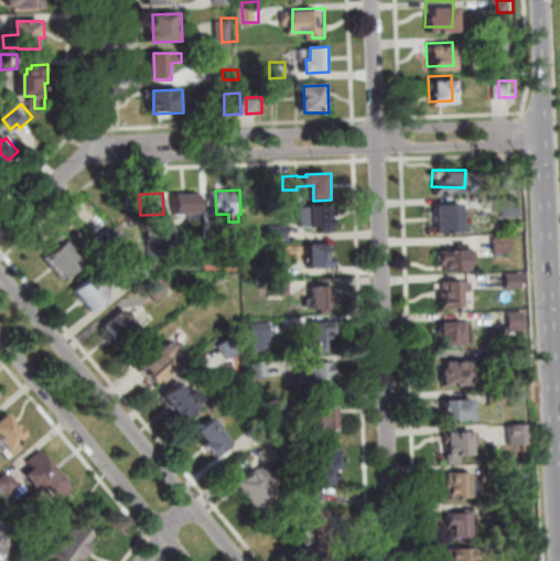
[(202,193),(203,220),(195,220),(194,212),(180,212),(179,194),(202,193)]
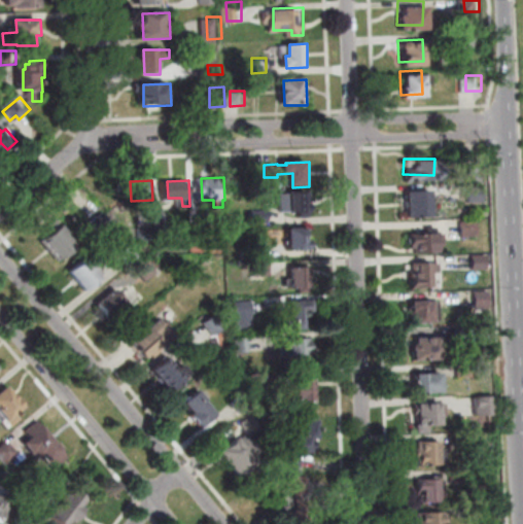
[(488,183),(487,201),(472,201),(472,183),(488,183)]
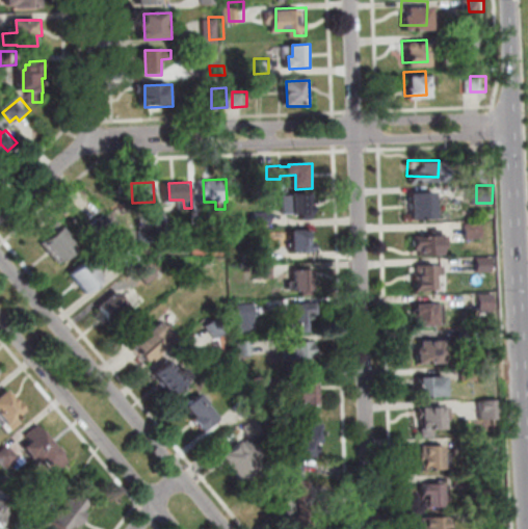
[(432,187),(432,214),(406,215),(405,188),(432,187)]
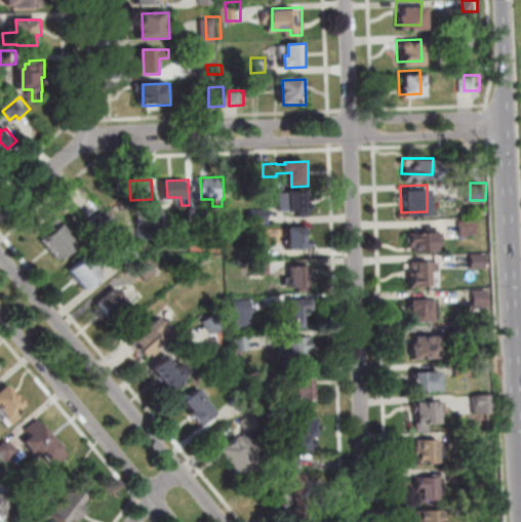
[(284,210),(283,192),(310,191),(310,210),(292,211),(292,210),(284,210)]
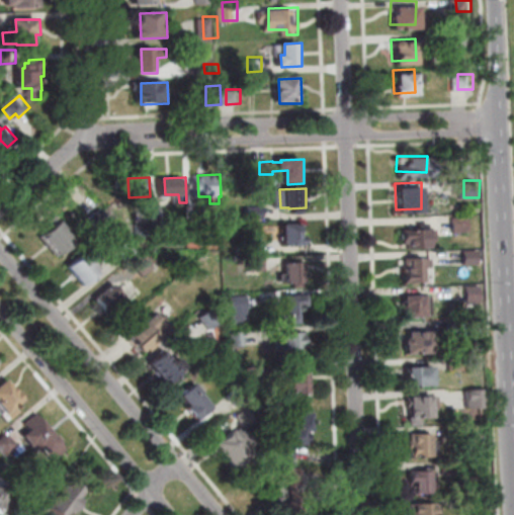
[(266,203),(267,217),(254,217),(254,203),(266,203)]
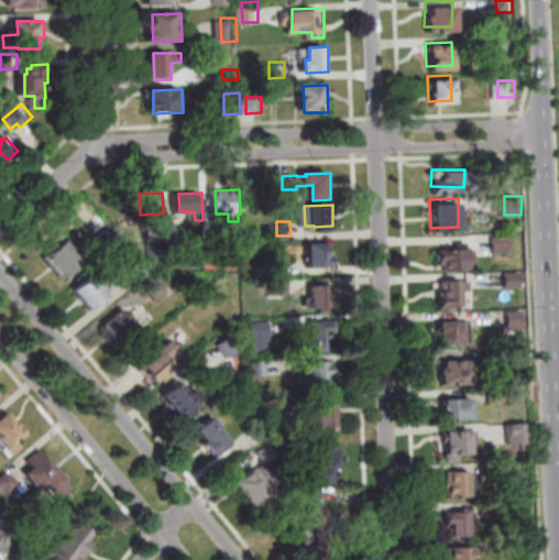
[(101,237),(117,224),(127,237),(111,249),(101,237)]
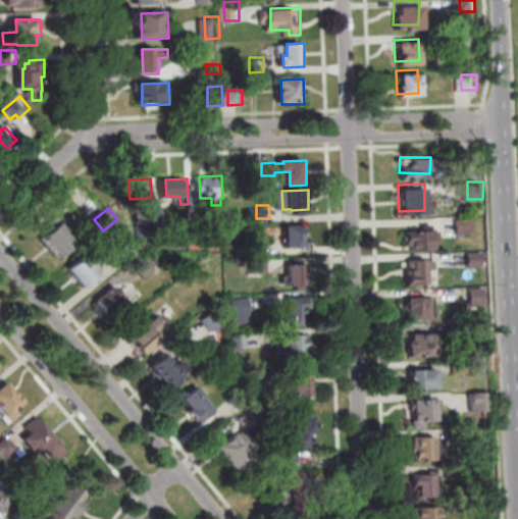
[(476,217),(477,231),(460,232),(459,218),(476,217)]
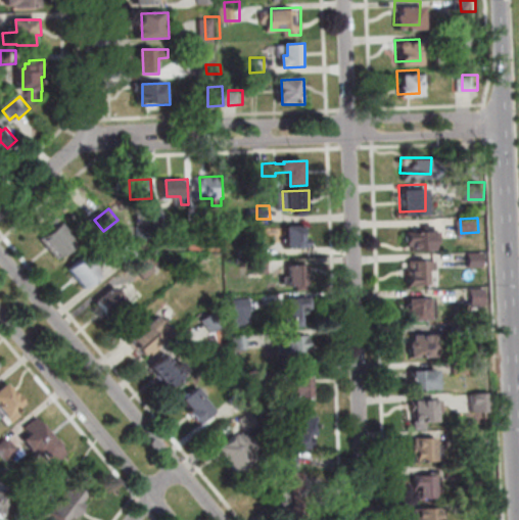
[(431,222),(431,245),(408,244),(408,221),(431,222)]
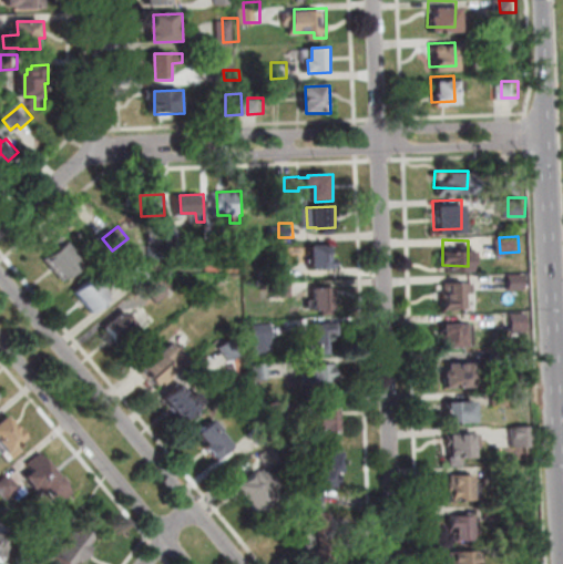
[(67,280),(49,258),(71,241),(89,263),(67,280)]
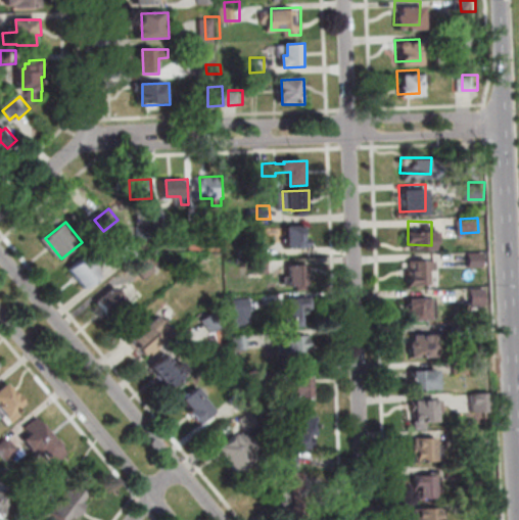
[(157,224),(158,238),(142,239),(141,225),(157,224)]
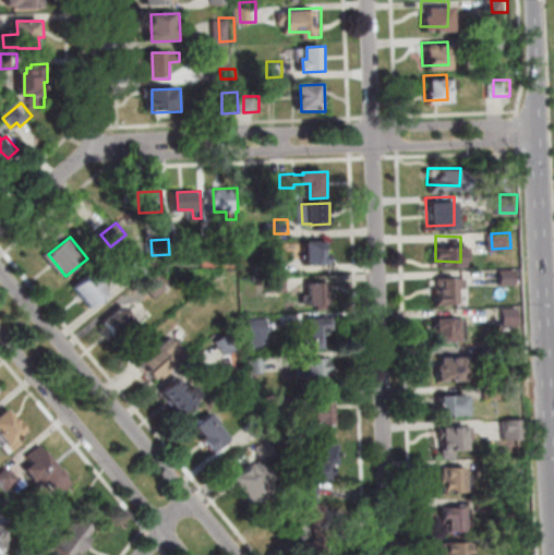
[(184,240),(184,254),(170,254),(169,240),(184,240)]
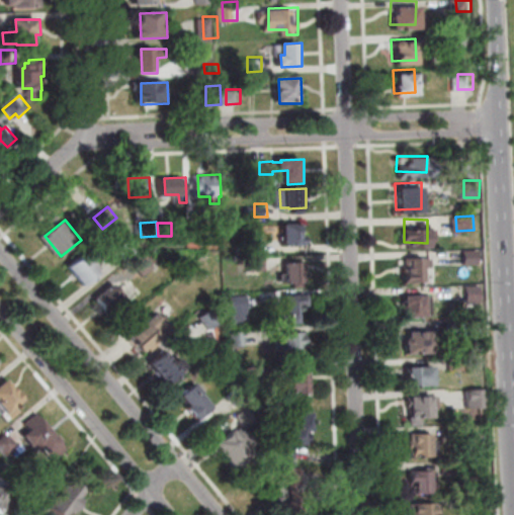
[(286,246),(285,226),(304,225),(305,234),(307,234),(308,245),(286,246)]
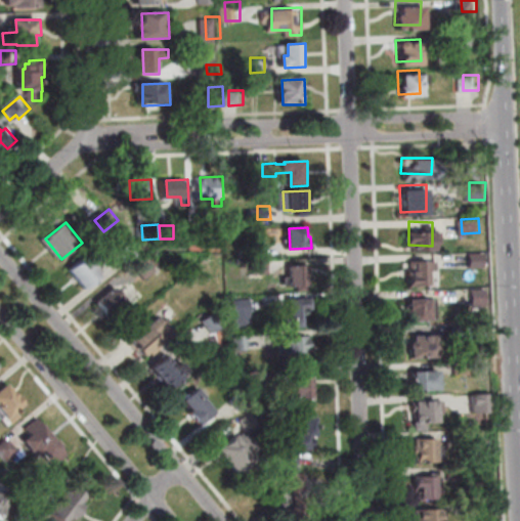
[(271,244),(272,257),(258,257),(258,244),(271,244)]
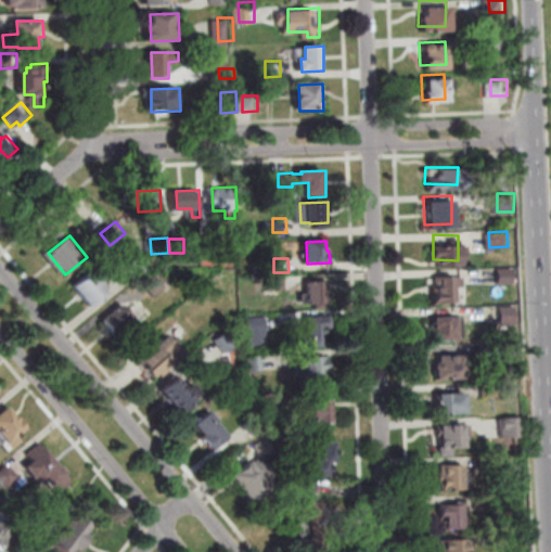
[(517,267),(519,282),(502,282),(501,268),(517,267)]
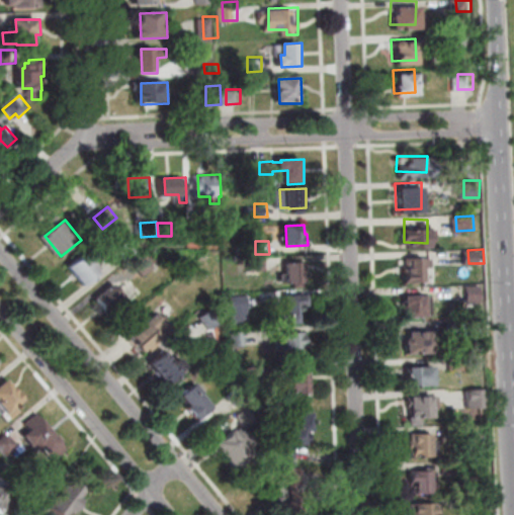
[(158,266),(149,274),(138,261),(148,253),(158,266)]
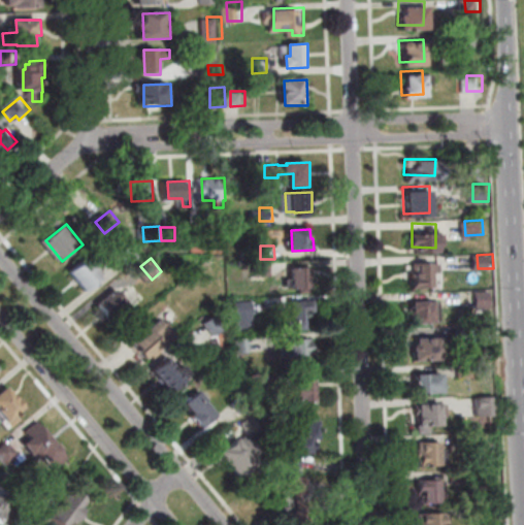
[(105,279),(89,292),(73,272),(89,259),(105,279)]
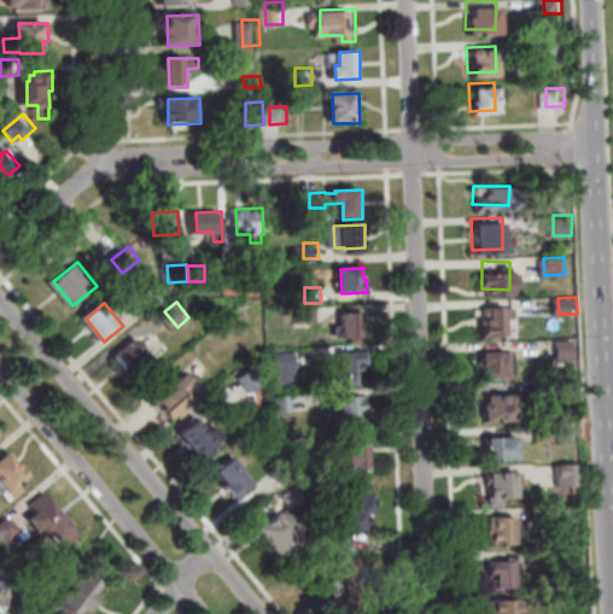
[(502,304),(503,327),(476,328),(476,305),(502,304)]
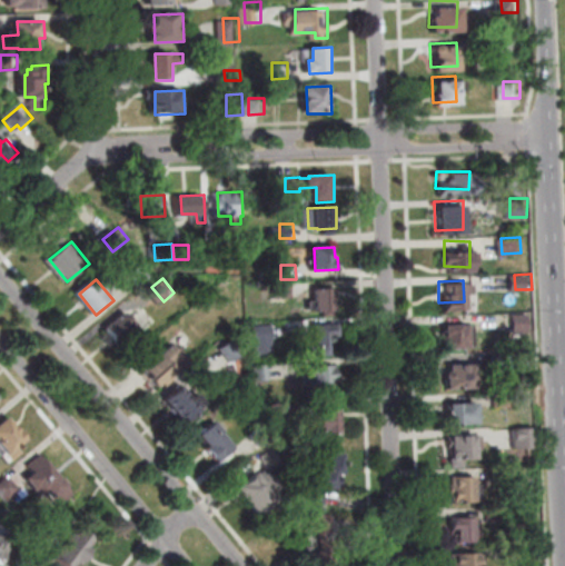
[(278,283),(297,281),(297,295),(279,295),(278,283)]
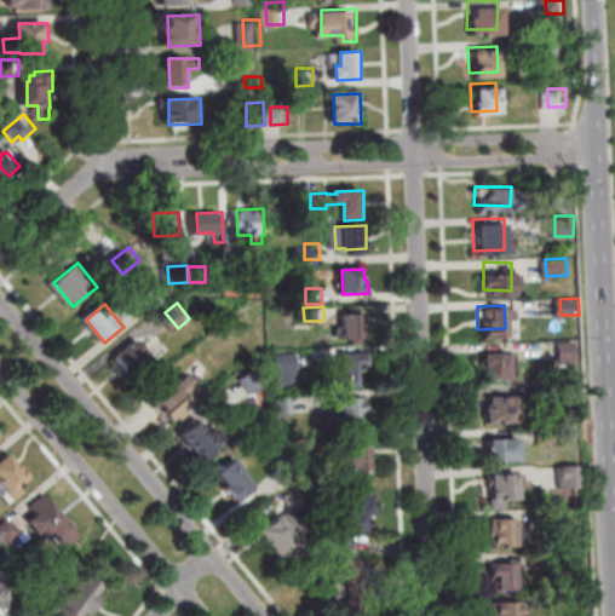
[(371,311),(371,340),(348,341),(346,312),(371,311)]
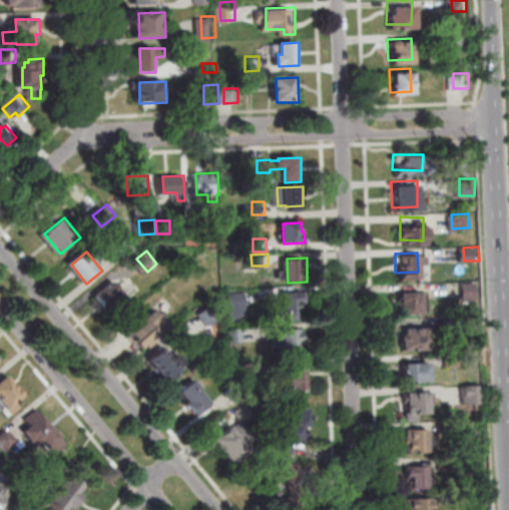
[(480,281),(480,291),(465,292),(465,281),(480,281)]
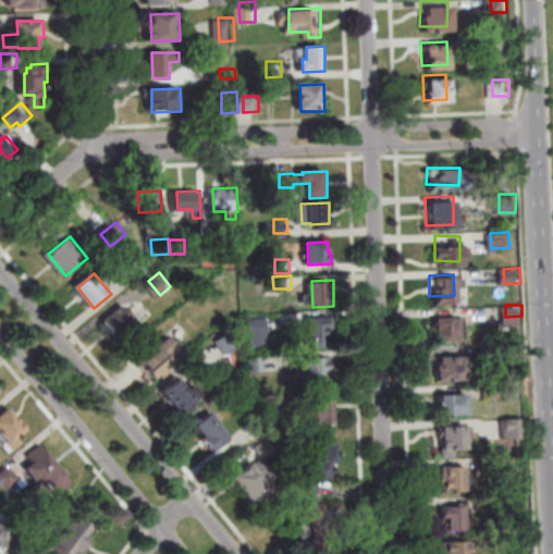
[(126,306),(144,327),(124,342),(107,321),(126,306)]
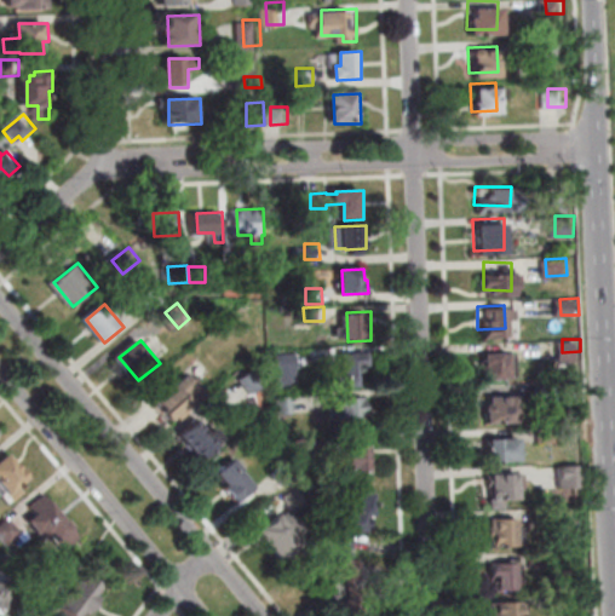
[(506,349),(507,372),(481,373),(480,349),(506,349)]
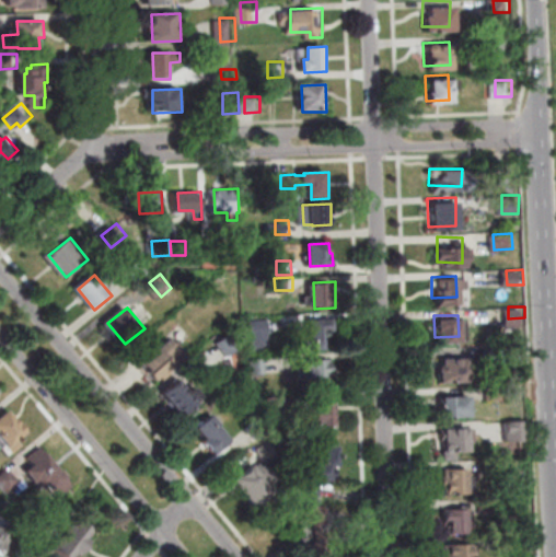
[(273,318),(274,347),(256,348),(255,320),(273,318)]
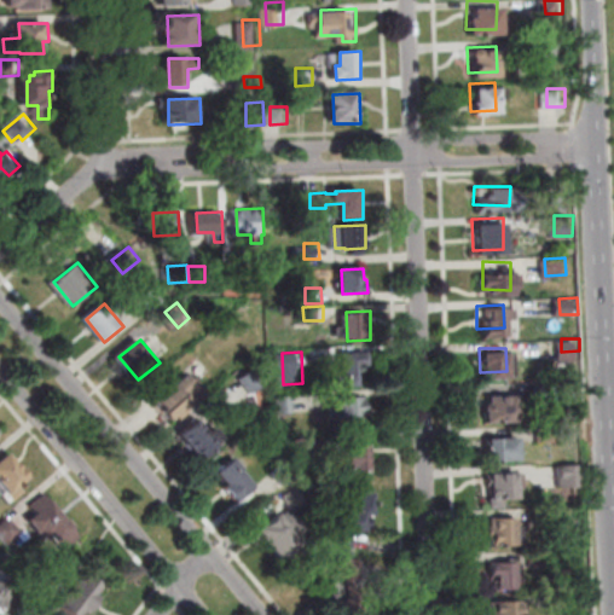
[(370,353),(371,367),(366,367),(366,370),(364,372),(359,372),(359,387),(339,387),(339,376),(346,376),(345,354),(370,353)]
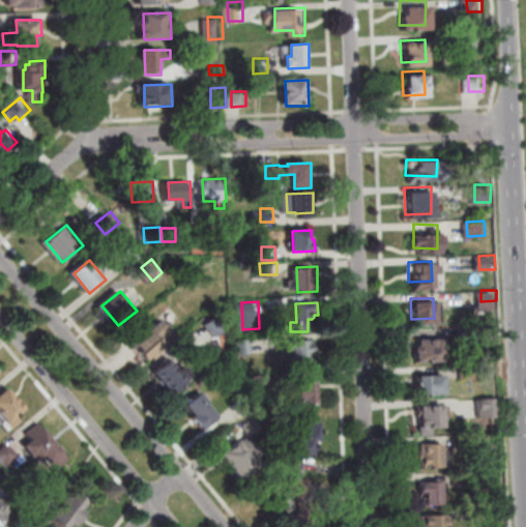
[(220,334),(210,323),(222,314),(231,325),(220,334)]
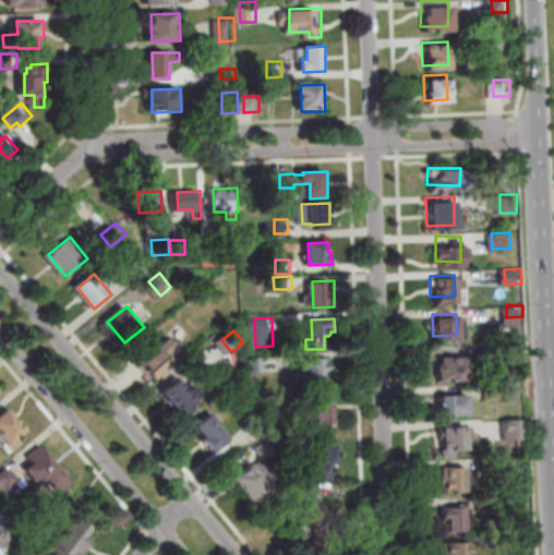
[(144,362),(173,337),(191,357),(167,377),(164,374),(155,381),(148,373),(151,370),(144,362)]
